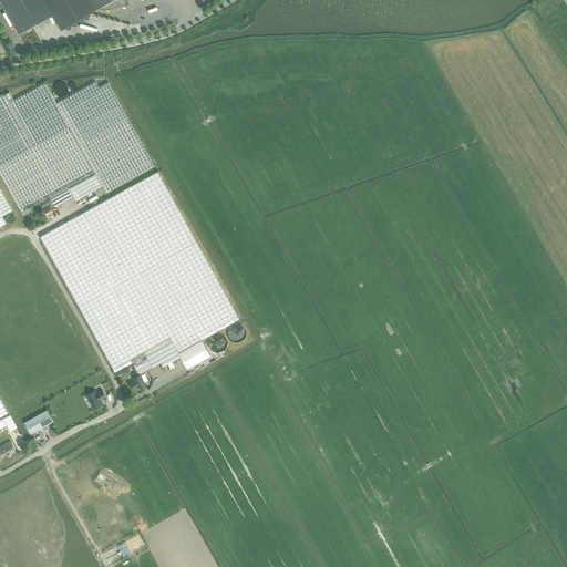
[(0,0),(19,32),(53,13),(61,28),(102,4),(103,8),(127,3),(125,0),(0,0)]
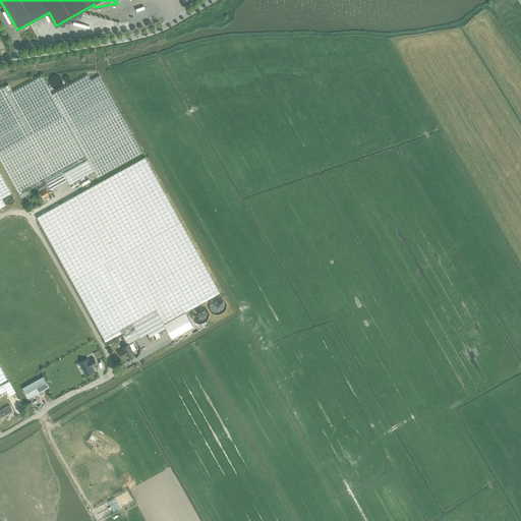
[(69,184),(95,170),(98,176),(141,152),(99,74),(91,79),(88,73),(51,94),(42,76),(40,75),(12,91),(8,84),(3,87),(0,88),(0,159),(19,194),(46,181),(47,183),(38,188),(40,192),(40,191),(43,196),(52,192),(50,189),(67,179),(69,184)]
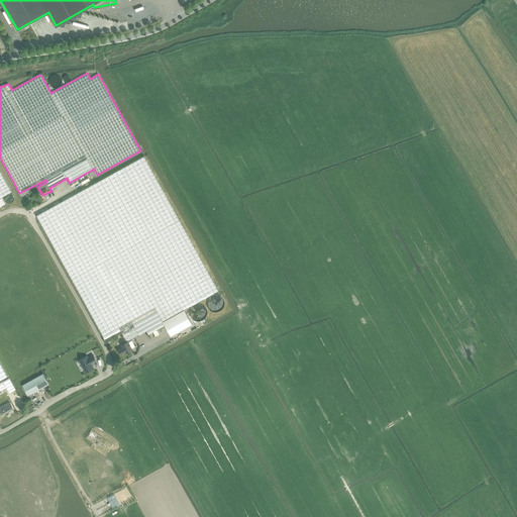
[(62,78),(61,77),(60,76),(59,76),(58,75),(57,75),(56,75),(55,75),(54,75),(53,76),(52,77),(50,77),(50,78),(49,79),(49,80),(49,81),(49,83),(49,84),(50,85),(50,86),(52,86),(53,87),(54,87),(55,88),(56,88),(57,88),(58,88),(59,87),(60,87),(61,86),(62,85),(62,84),(63,83),(63,82),(63,81),(63,80),(62,79),(62,78)]
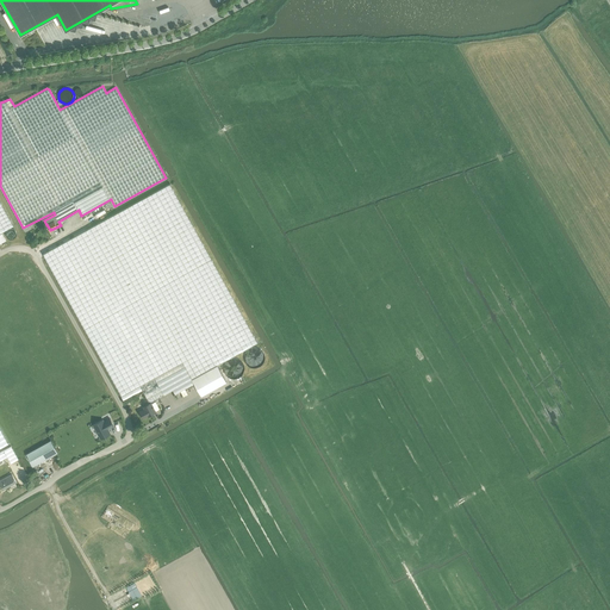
[(43,254),(122,397),(124,400),(142,390),(148,400),(151,402),(173,390),(175,394),(176,393),(179,392),(194,384),(201,396),(226,381),(217,365),(257,343),(169,184),(43,254)]
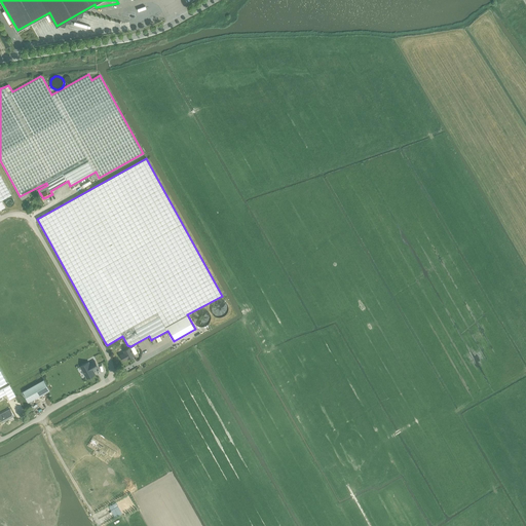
[(0,200),(11,194),(0,174),(0,200)]
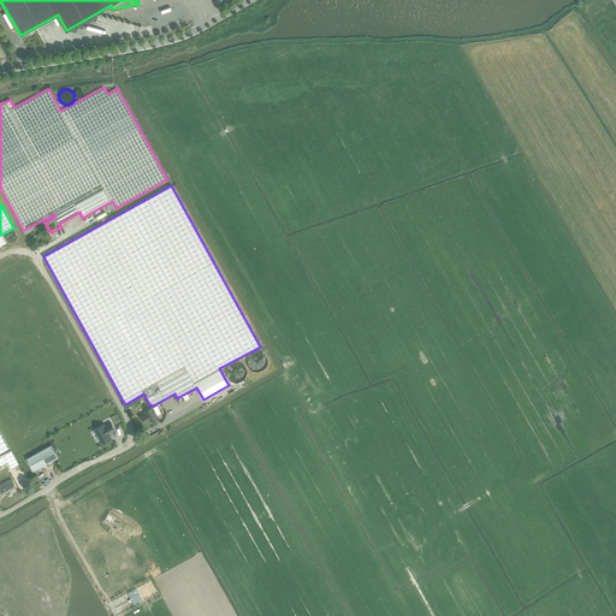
[(16,234),(16,232),(15,232),(13,231),(12,231),(11,231),(10,231),(9,232),(7,232),(7,234),(6,235),(6,236),(6,237),(6,238),(7,240),(7,241),(9,241),(10,241),(10,242),(11,242),(12,242),(13,242),(13,241),(15,241),(16,240),(16,238),(17,237),(17,236),(17,235),(16,234)]
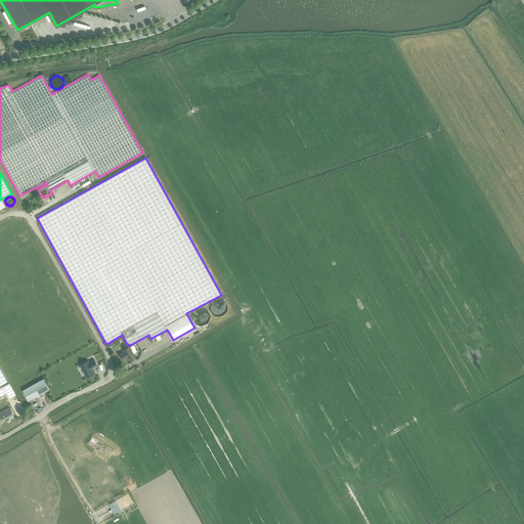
[(226,302),(225,301),(224,300),(223,299),(221,299),(220,299),(218,298),(217,299),(215,299),(214,300),(213,301),(212,302),(211,303),(210,304),(210,306),(210,307),(210,309),(210,310),(211,312),(212,313),(213,314),(214,315),(215,316),(217,316),(218,316),(220,316),(221,316),(223,315),(224,314),(225,313),(226,312),(227,311),(227,309),(227,308),(227,306),(227,305),(227,303),(226,302)]
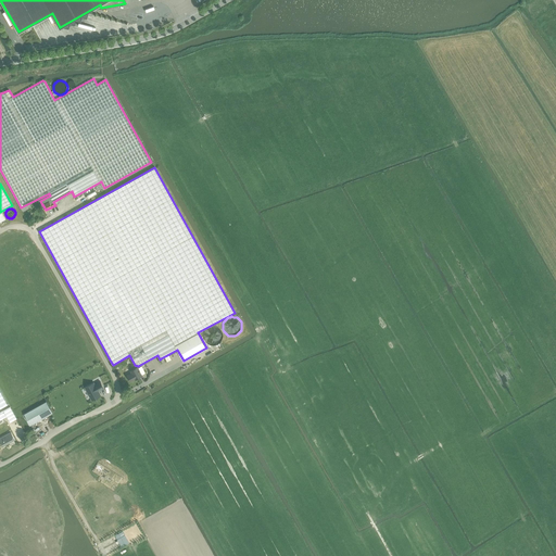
[(222,330),(220,329),(219,328),(217,327),(216,327),(214,327),(213,327),(212,327),(210,327),(209,328),(207,329),(206,330),(205,331),(204,332),(204,335),(204,336),(204,338),(204,339),(205,341),(206,342),(207,343),(209,344),(210,344),(212,345),(213,345),(215,345),(216,345),(218,344),(219,343),(220,342),(222,341),(223,340),(223,338),(223,337),(223,335),(223,333),(222,332),(222,330)]
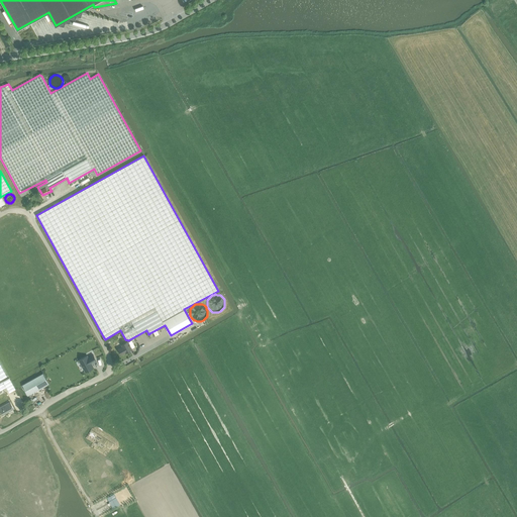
[(121,354),(122,354),(124,353),(124,352),(132,348),(135,346),(132,340),(129,341),(128,340),(121,344),(122,346),(118,348),(121,354)]
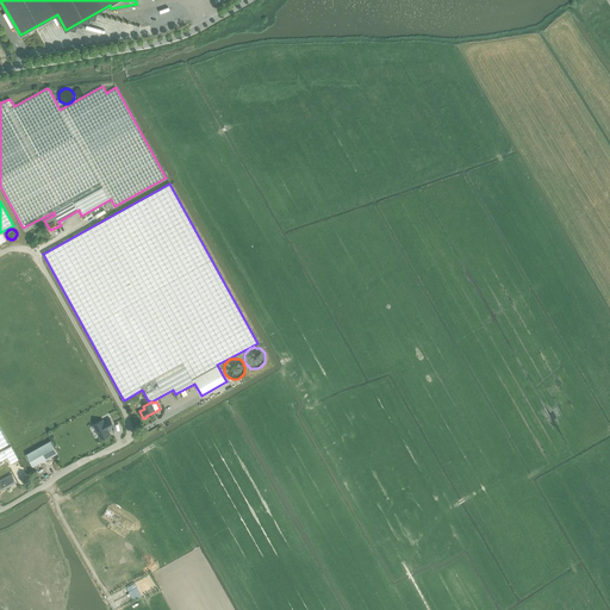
[(103,419),(93,425),(101,439),(111,434),(107,429),(110,428),(114,425),(110,418),(104,422),(103,419)]
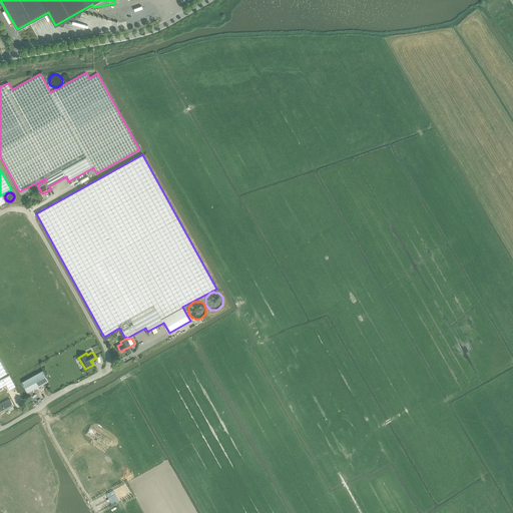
[(47,381),(42,371),(22,382),(28,392),(47,381)]
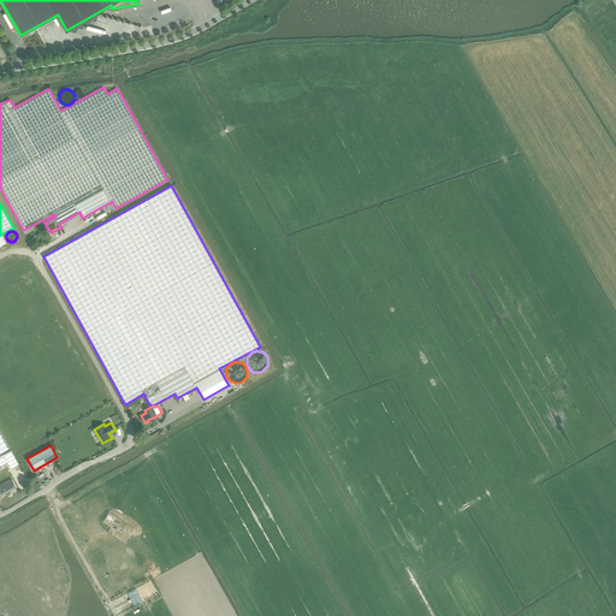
[(0,474),(10,469),(19,463),(12,450),(0,456),(0,474)]
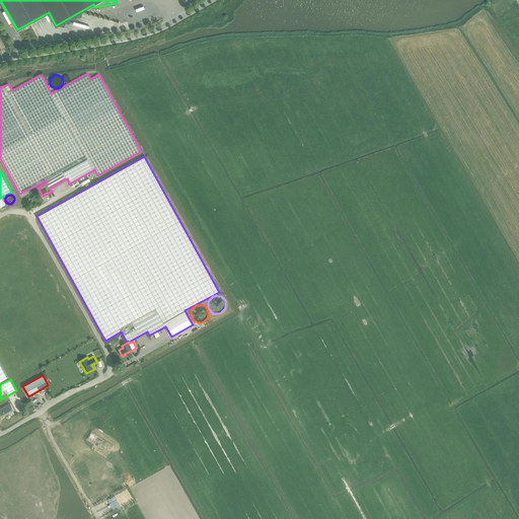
[(0,412),(2,417),(14,411),(10,403),(0,409),(0,412)]
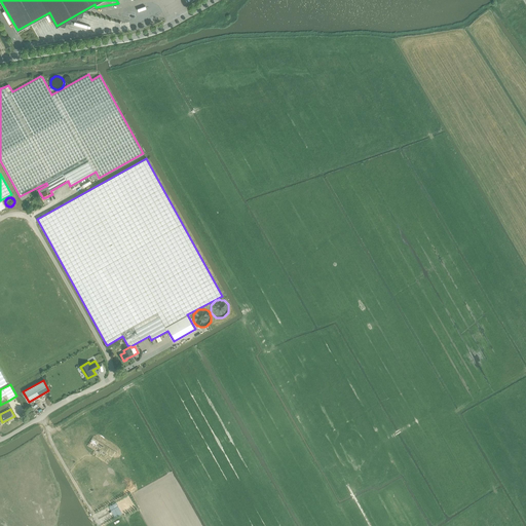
All buildings are outlined.
